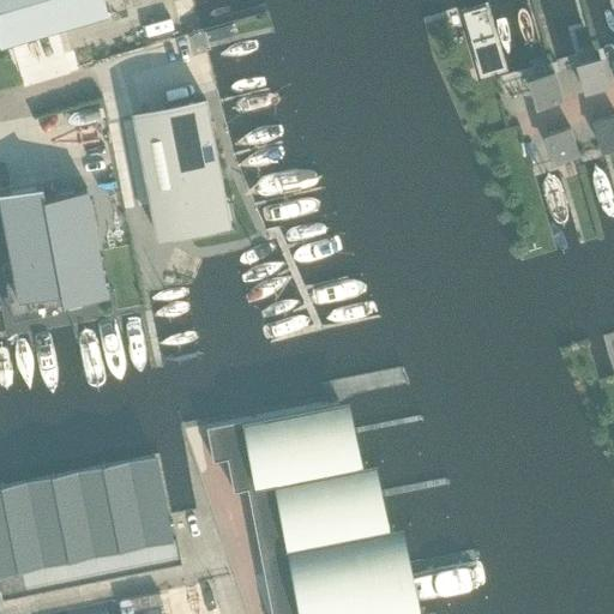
[(0,0),(0,44),(108,14),(103,0),(0,0)]
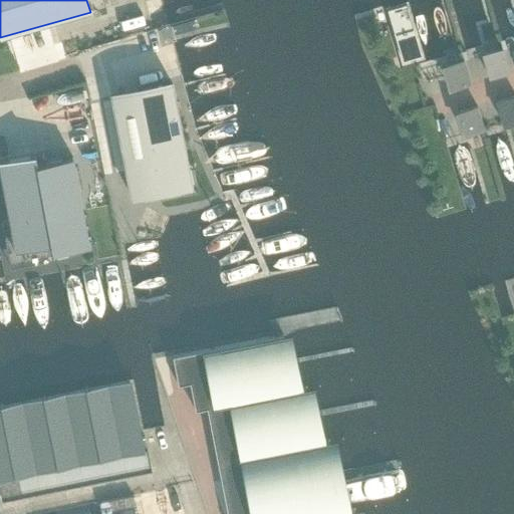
[(509,72),(502,49),(482,55),(489,78),(509,72)]
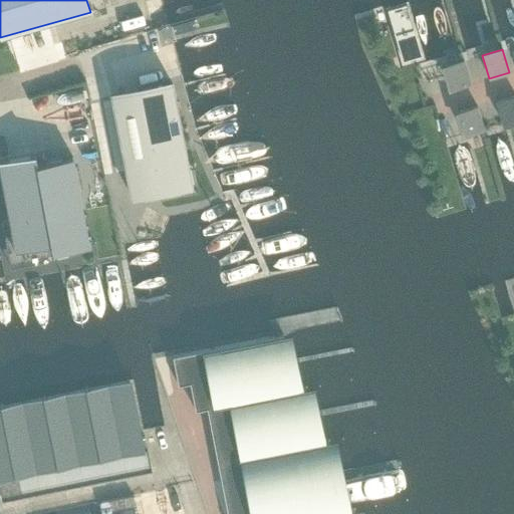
[(449,88),(469,83),(464,60),(444,65),(449,88)]
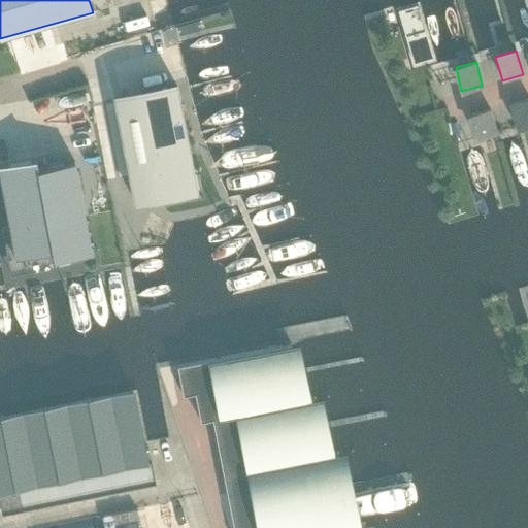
[(145,93),(146,98),(116,103),(134,201),(166,195),(164,186),(194,179),(177,87),(145,93)]
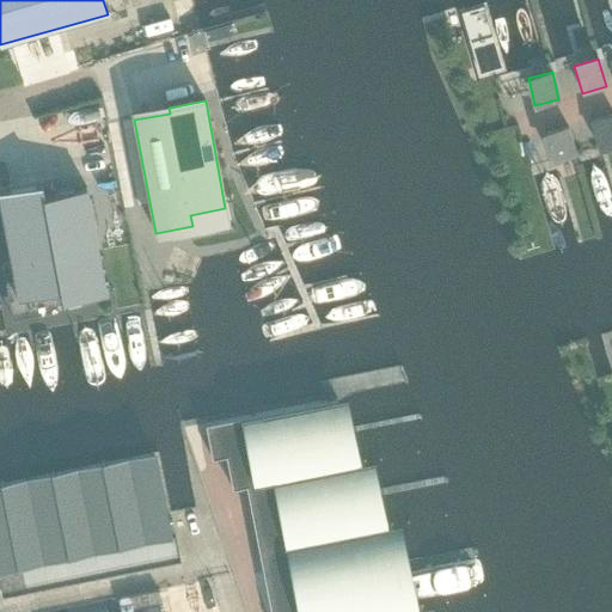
[(611,114),(589,120),(598,148),(611,144),(611,114)]
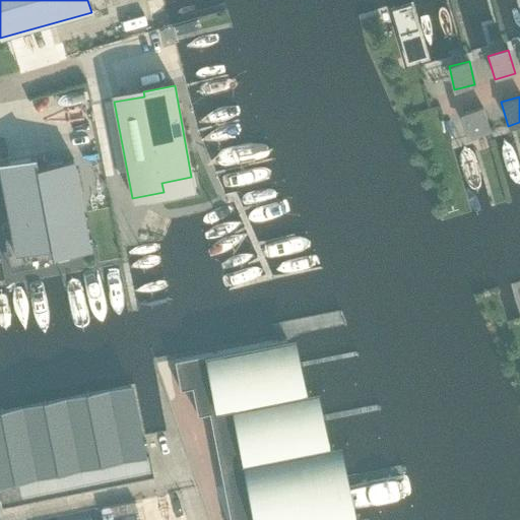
[(482,108),(462,113),(468,137),(489,131),(482,108)]
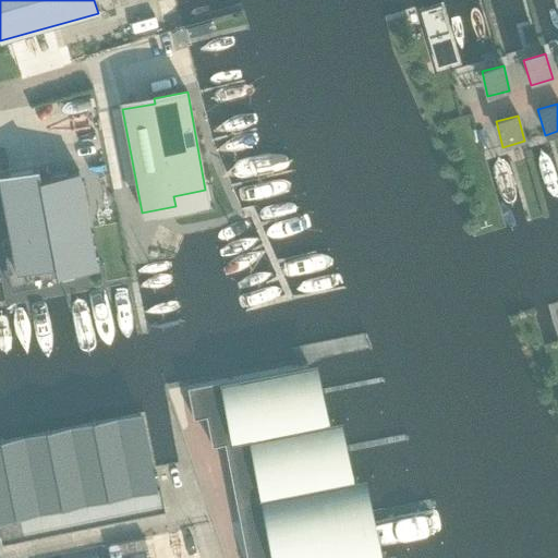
[(55,265),(57,276),(96,268),(79,171),(40,179),(38,168),(0,174),(0,184),(16,273),(55,265)]
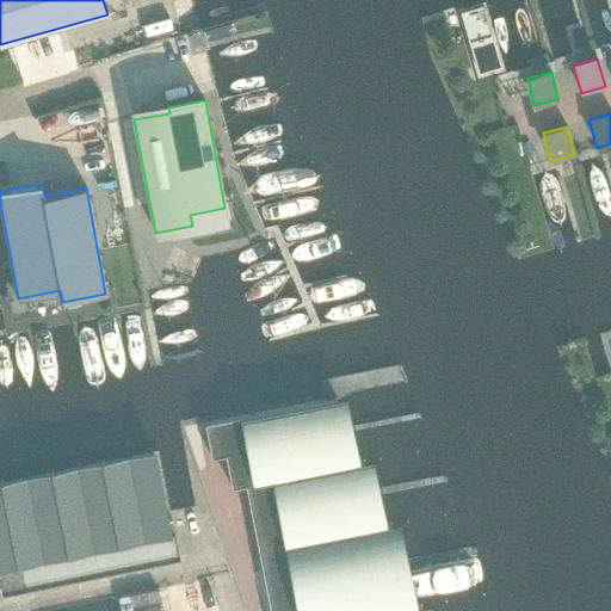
[(347,464),(337,399),(204,425),(211,458),(224,456),(232,488),(245,486),(269,610),(421,610),(420,605),(405,609),(390,524),(375,526),(363,461),(347,464)]
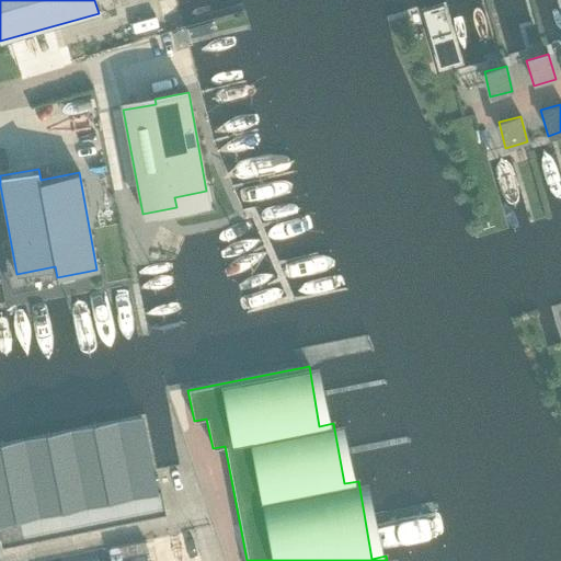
[(164,513),(157,477),(152,478),(139,414),(0,444),(0,536),(2,548),(164,513)]
